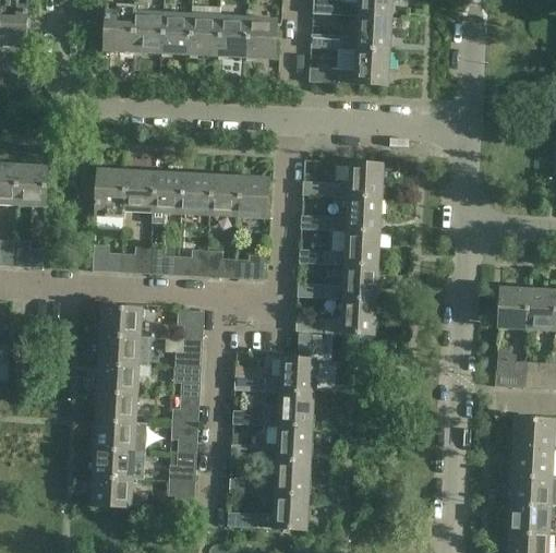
[(0,0),(0,44),(25,46),(27,0),(0,0)]
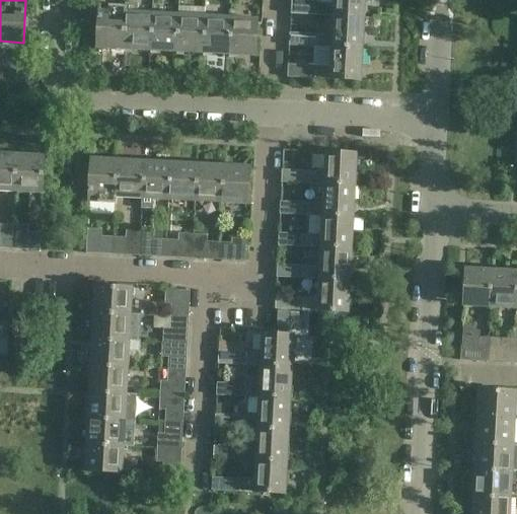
[(331,0),(331,1),(317,0),(290,0),(290,11),(308,12),(331,12),(330,13),(363,15),(364,0),(331,0)]
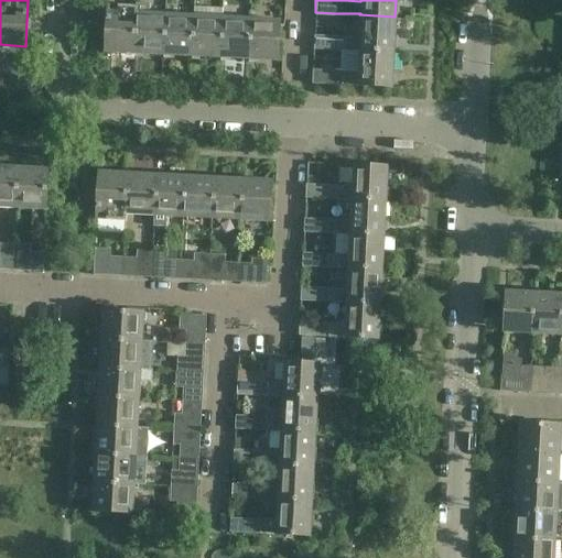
[(133,52),(137,4),(107,2),(105,51),(133,52)]
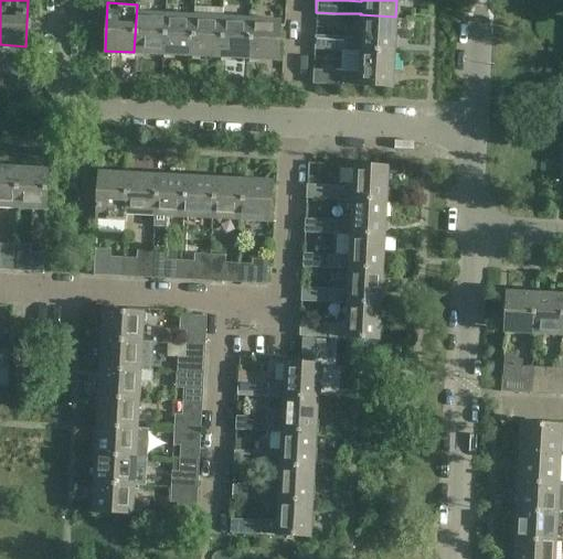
[(137,4),(134,52),(162,53),(165,12),(137,11),(137,4)]
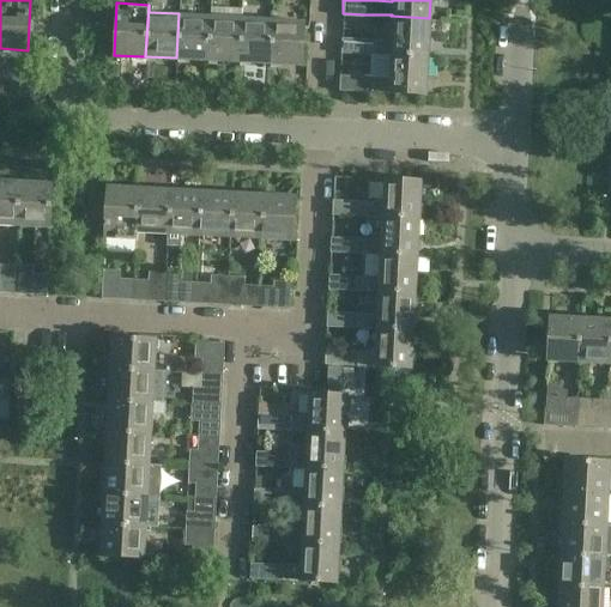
[(210,16),(179,13),(176,58),(207,59),(210,16)]
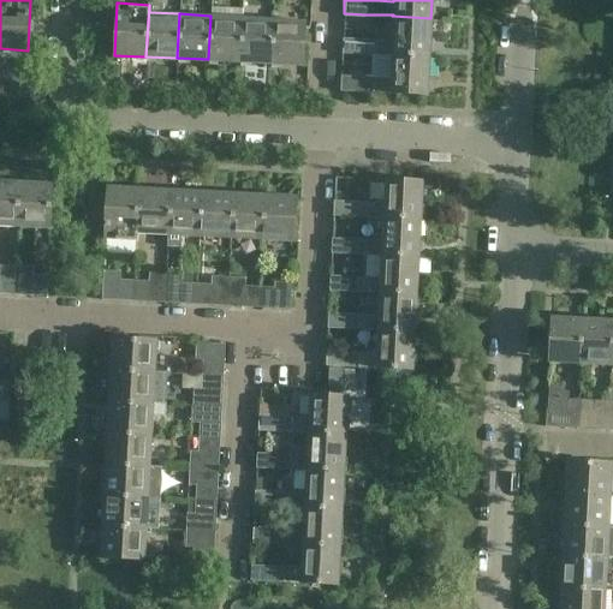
[(242,17),(210,16),(208,59),(239,61),(242,17)]
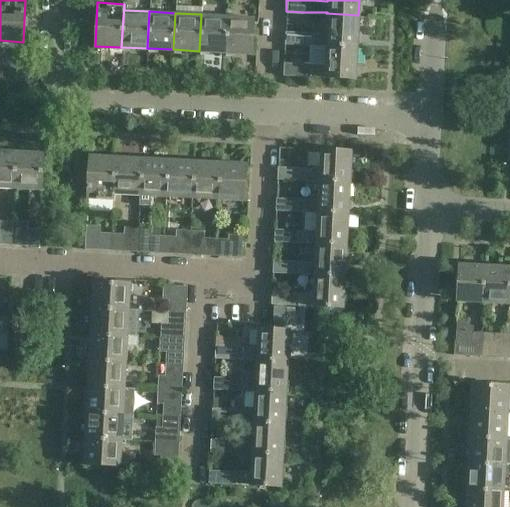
[(358,15),(326,13),(326,32),(285,30),(284,42),(308,43),(325,44),(357,46),(358,15)]
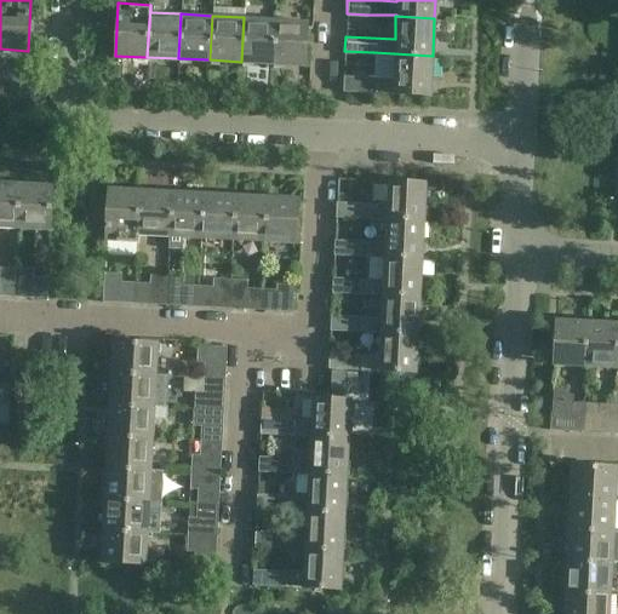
[(244,17),(241,62),(273,63),(275,18),(244,17)]
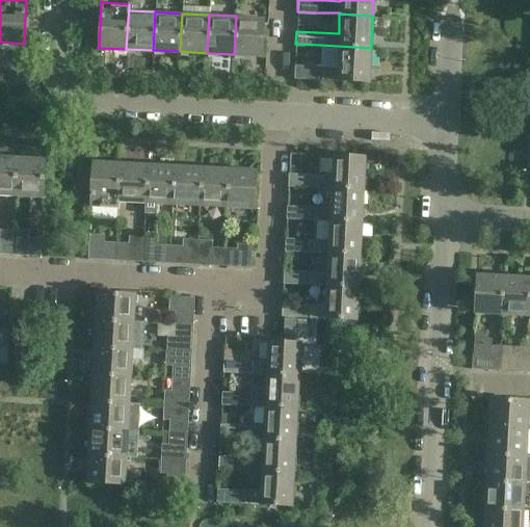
[(264,18),(236,16),(234,54),(262,56),(264,18)]
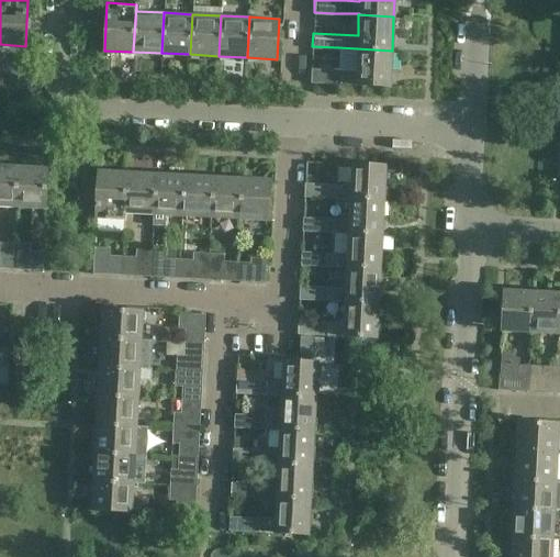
[(392,51),(357,48),(356,68),(311,67),(310,81),(353,84),(390,86),(392,51)]
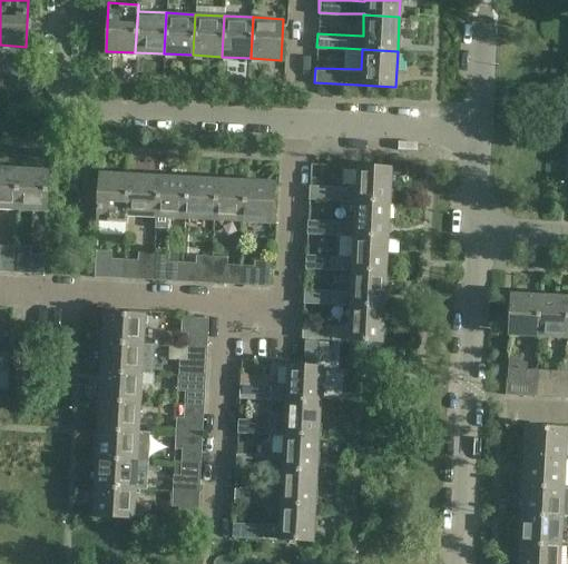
[(355,200),(390,203),(392,166),(356,164),(355,186),(309,182),(309,197),(355,199),(355,200)]
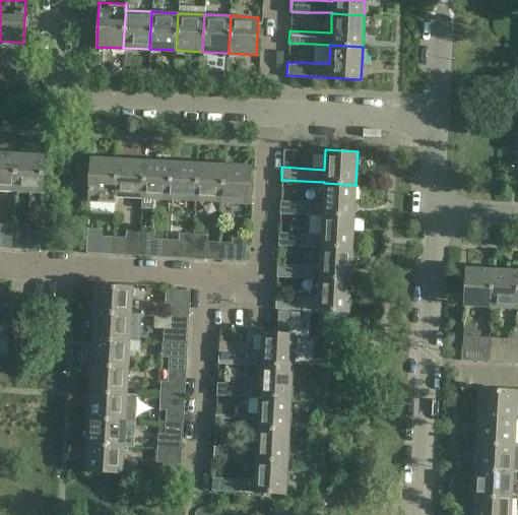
[(0,188),(15,190),(17,152),(0,151),(0,188)]
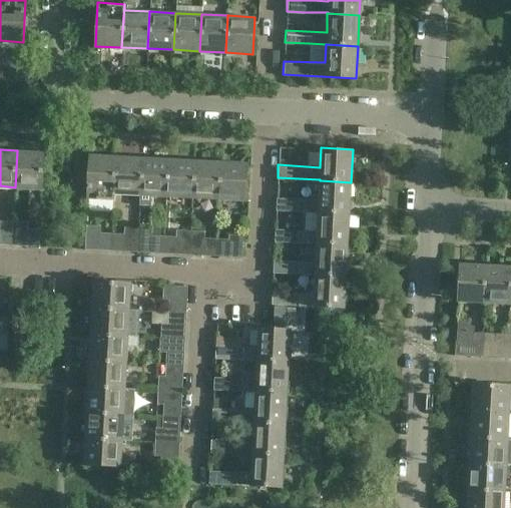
[(43,151),(17,150),(15,187),(29,188),(28,199),(41,200),(43,151)]
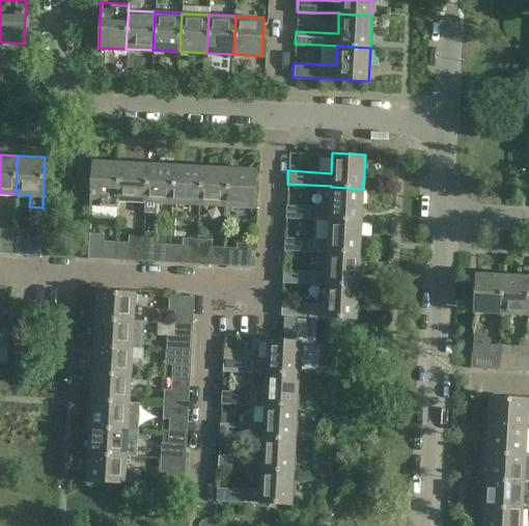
[(118,199),(120,161),(92,160),(90,203),(118,205),(118,199)]
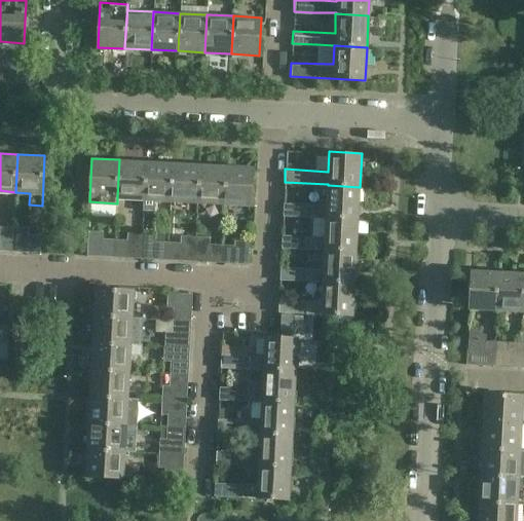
[(119,159),(117,197),(144,198),(146,160),(119,159)]
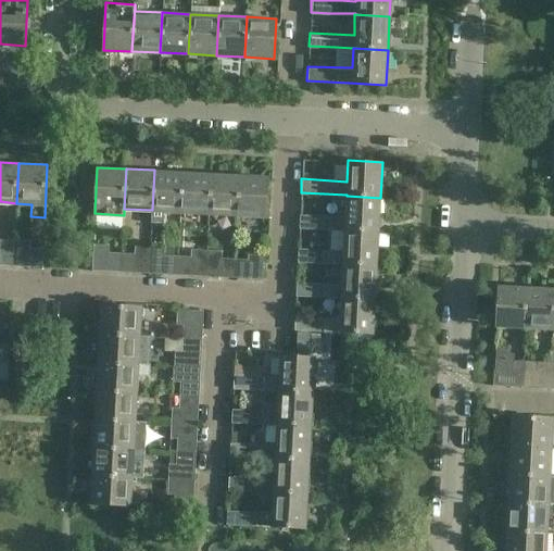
[(154,170),(152,210),(180,212),(183,172),(154,170)]
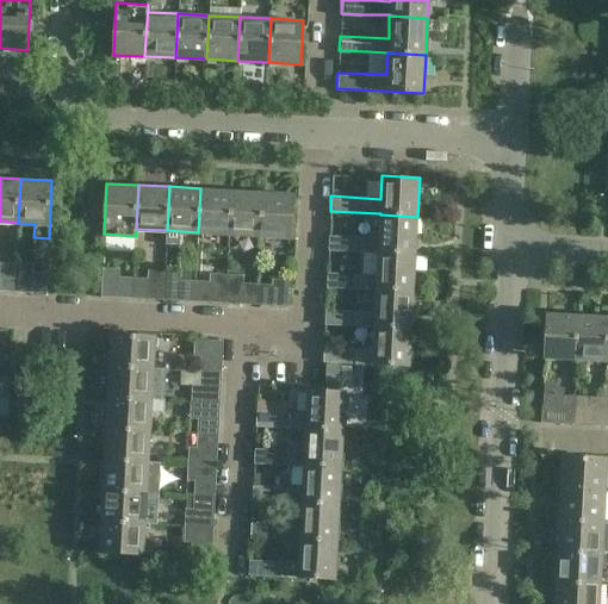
[(200,188),(198,232),(229,234),(230,190),(200,188)]
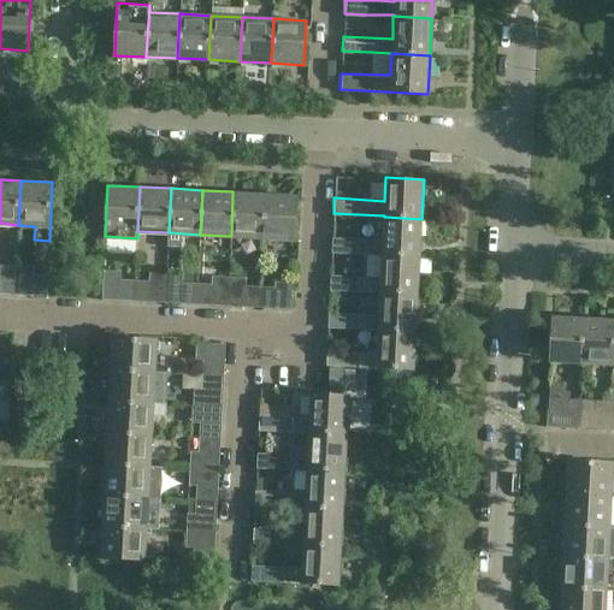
[(264,193),(232,191),(231,236),(261,237),(264,193)]
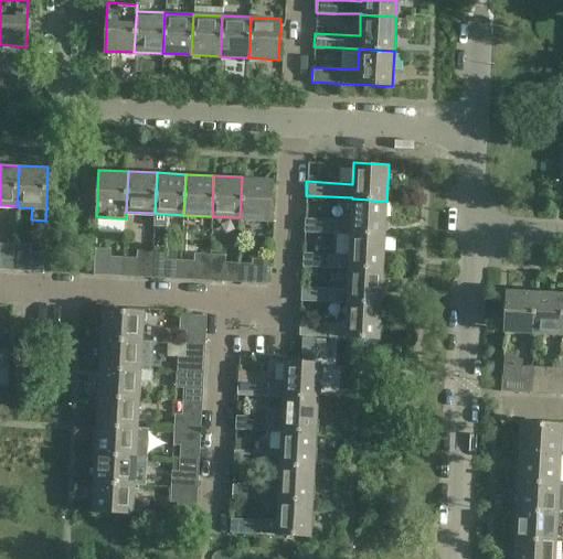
[(272,178),(242,176),(240,217),(269,219),(272,178)]
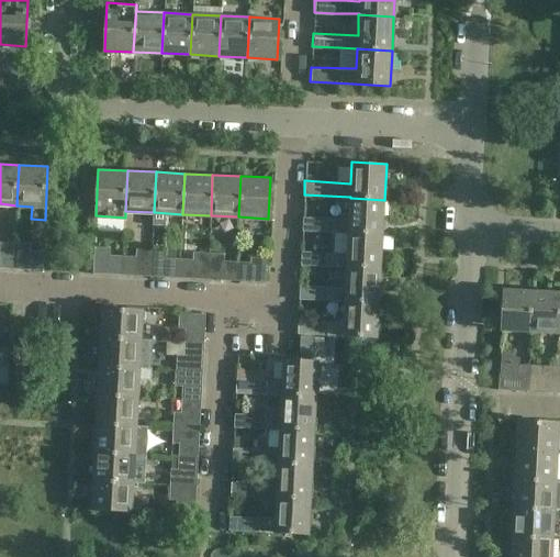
[(384,200),(350,198),(349,218),(303,215),(302,229),(348,232),(348,233),(382,234),(384,200)]
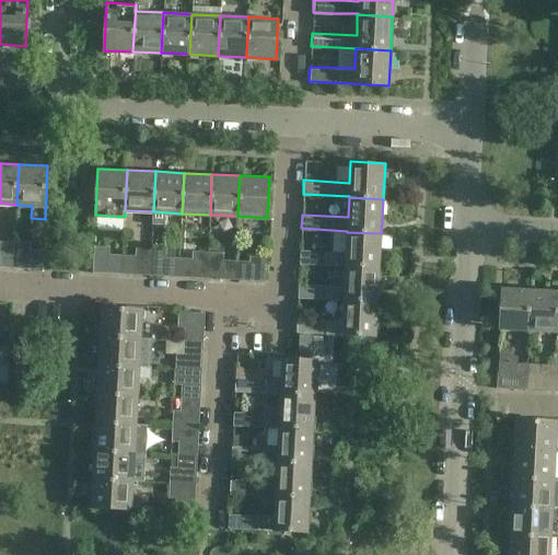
[(381,233),(347,232),(346,251),(300,249),(299,263),(345,264),(345,265),(379,267),(381,233)]
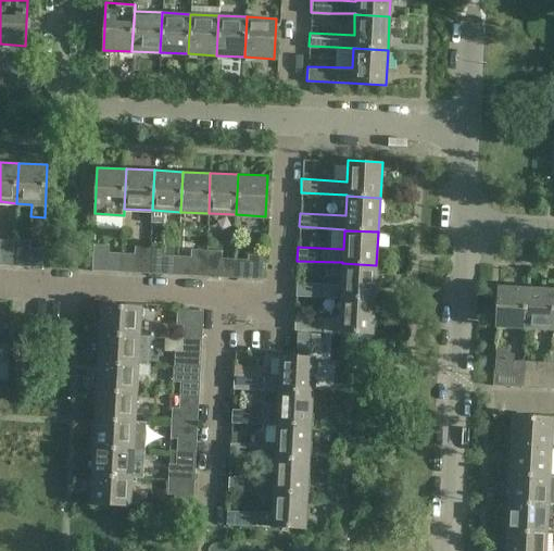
[(0,263),(13,264),(14,238),(0,236),(0,263)]
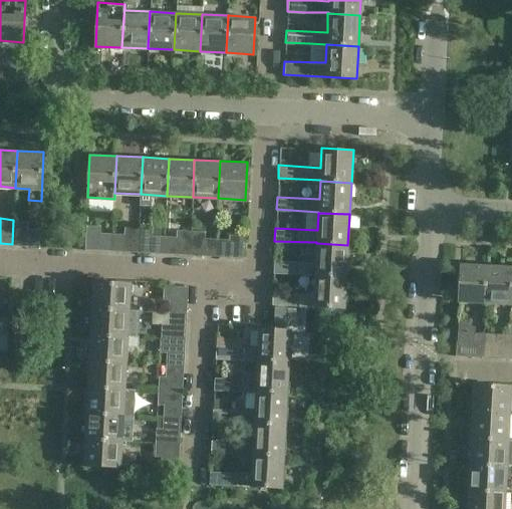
[(13,220),(12,244),(38,245),(39,228),(27,227),(27,220),(13,220)]
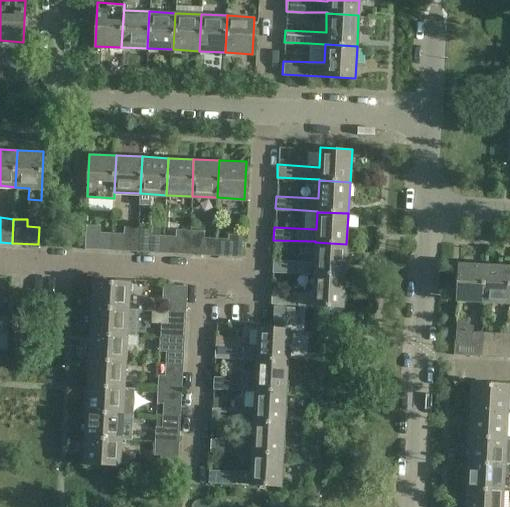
[(98,247),(99,224),(86,223),(85,246),(98,247)]
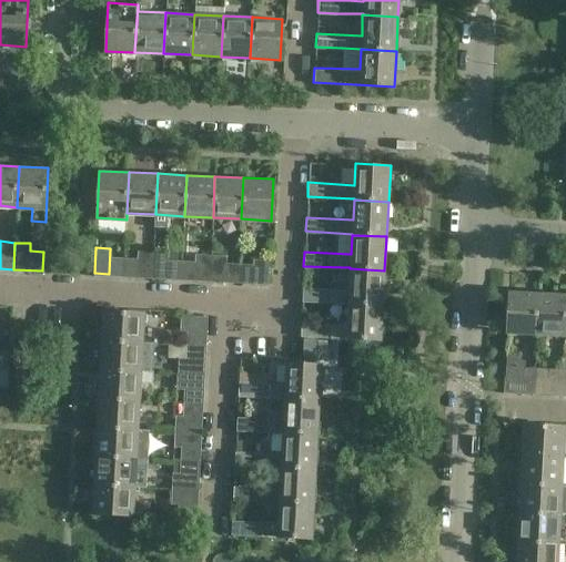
[(135,256),(124,255),(123,275),(152,276),(153,249),(137,249),(135,256)]
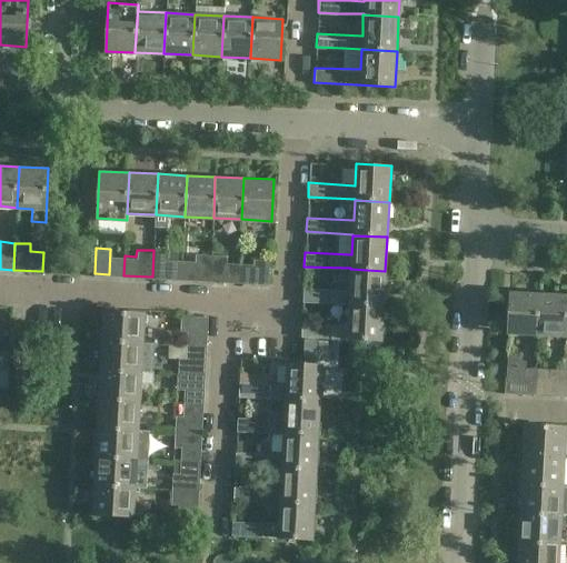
[(168,251),(153,250),(152,277),(167,278),(168,251)]
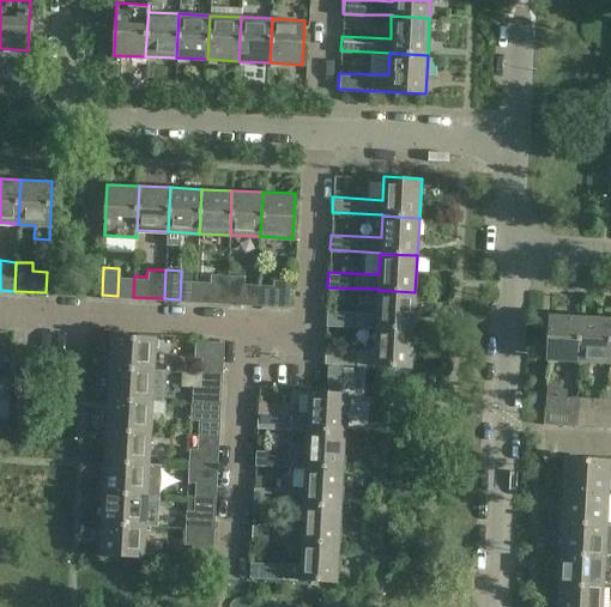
[(227,302),(228,273),(210,272),(207,301),(227,302)]
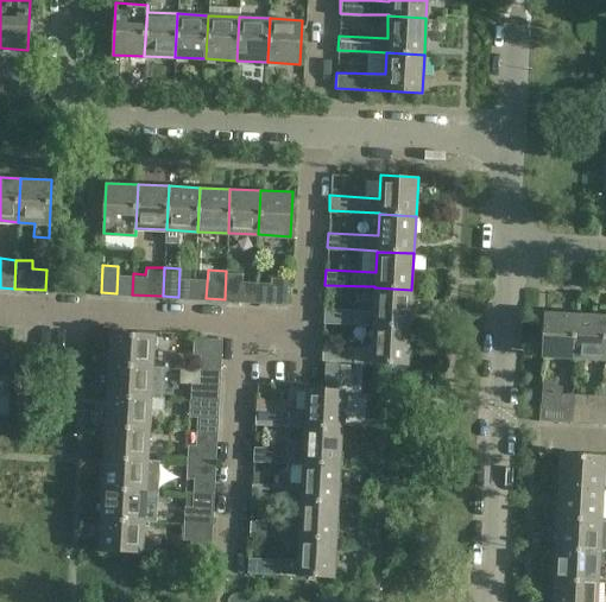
[(237,272),(226,271),(225,299),(234,299),(237,272)]
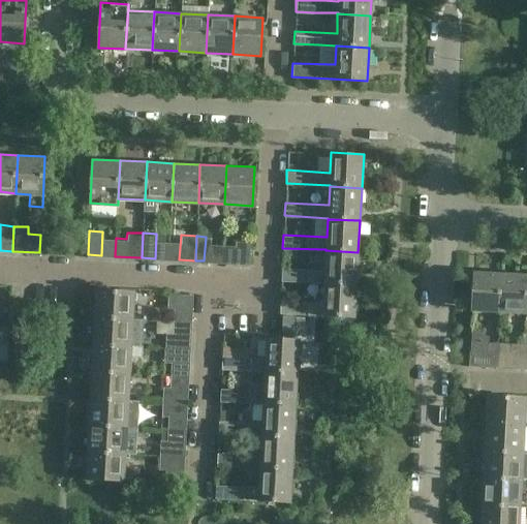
[(248,264),(250,239),(235,238),(233,263),(248,264)]
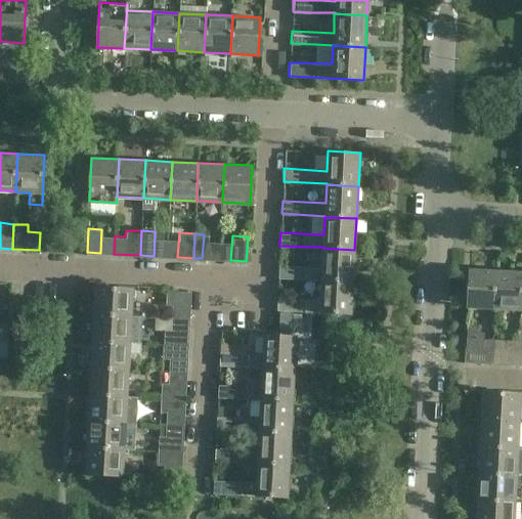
[(354,250),(322,248),(321,266),(279,264),(278,277),(321,279),(321,280),(353,282),(354,250)]
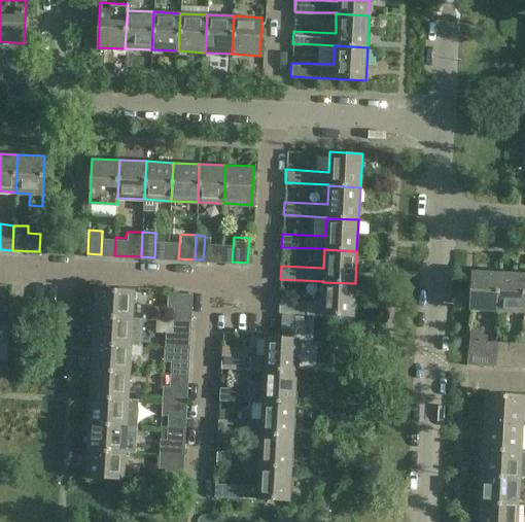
[(496,310),(499,272),(471,270),(469,309),(496,310)]
